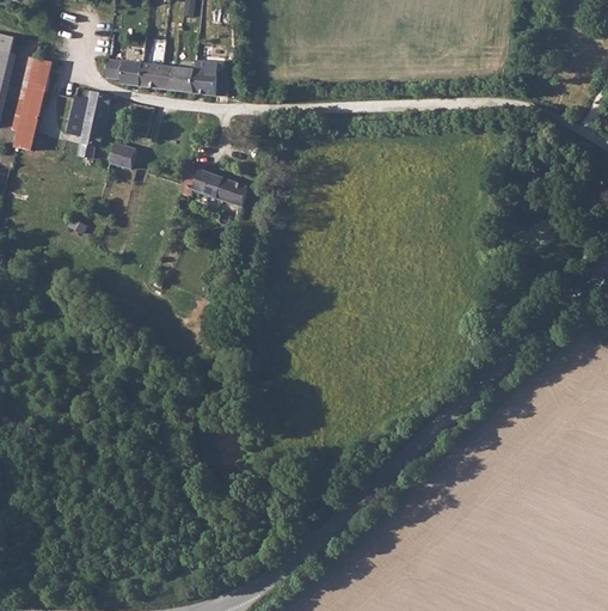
[(597,0),(597,14),(607,14),(607,0),(597,0)]
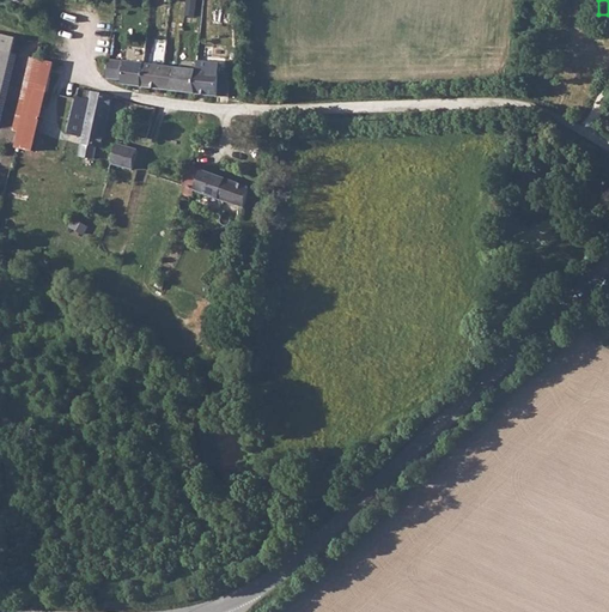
[(34,59),(14,147),(31,151),(44,92),(52,62),(34,59)]
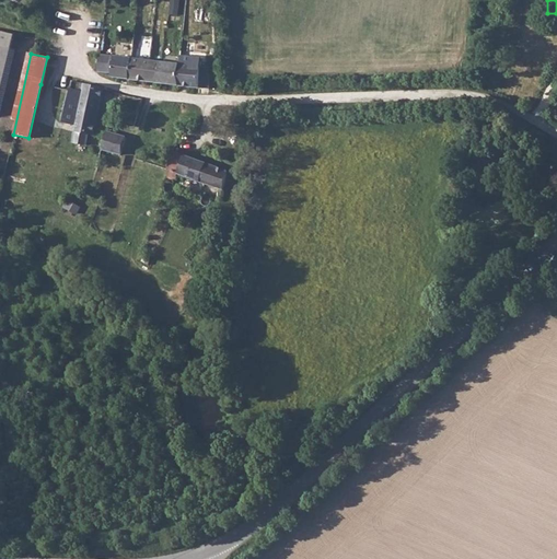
[(198,73),(198,65),(113,55),(99,54),(96,70),(111,71),(111,77),(197,88),(198,73)]
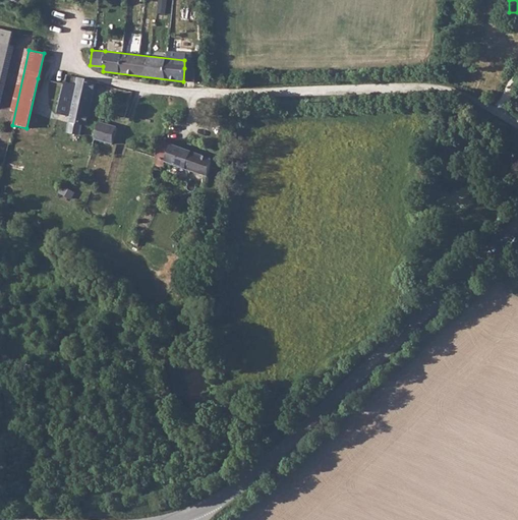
[(193,68),(184,68),(183,81),(192,81),(193,68)]
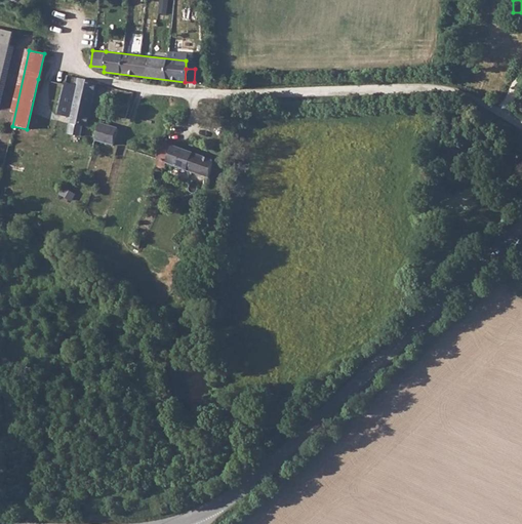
[(63,84),(55,114),(68,117),(67,122),(68,123),(67,129),(66,133),(67,133),(78,135),(80,125),(85,126),(94,81),(77,77),(75,86),(63,83),(63,84)]
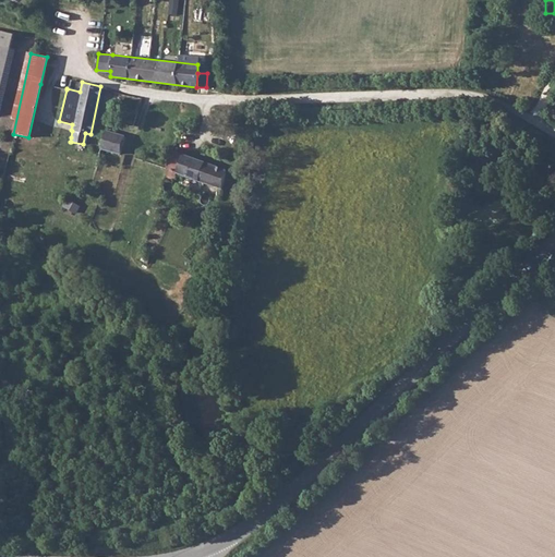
[(40,84),(28,137),(53,143),(59,121),(67,89),(40,84)]
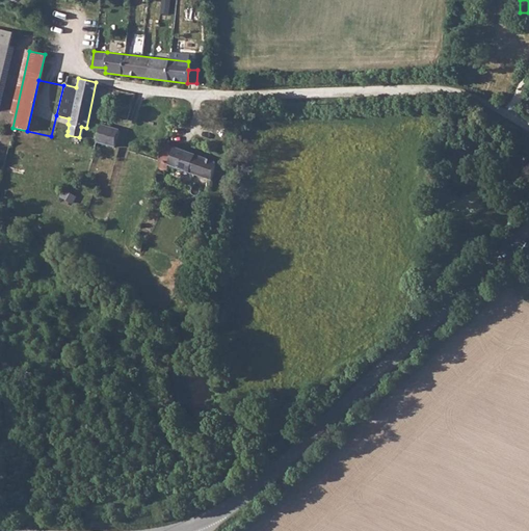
[(95,141),(113,147),(117,130),(99,124),(95,141)]
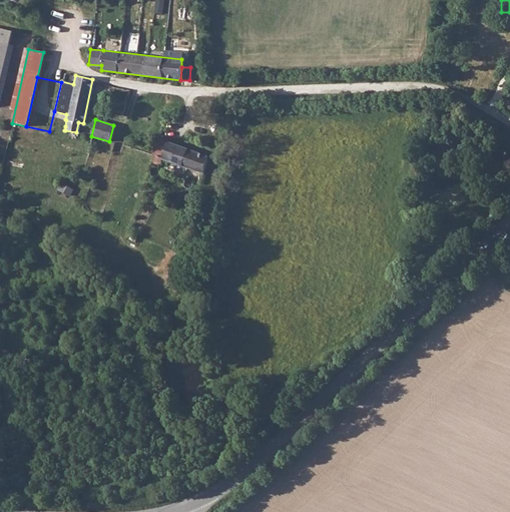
[(200,162),(202,152),(150,137),(146,155),(145,162),(147,166),(153,167),(156,166),(159,160),(199,171),(200,162)]
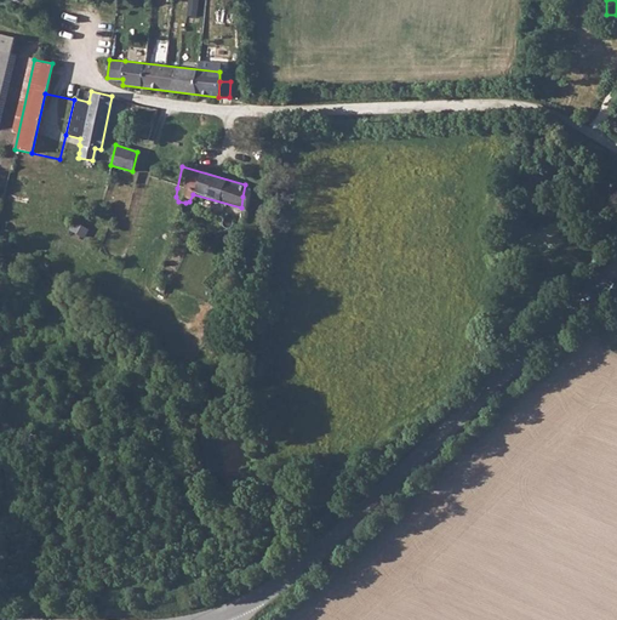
All buildings are outlined.
